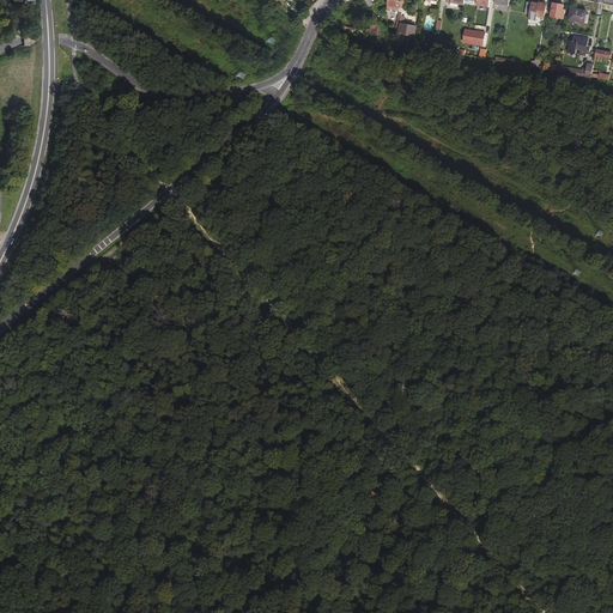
[(401,20),(405,0),(388,0),(387,8),(399,11),(395,32),(399,34),(401,20)]
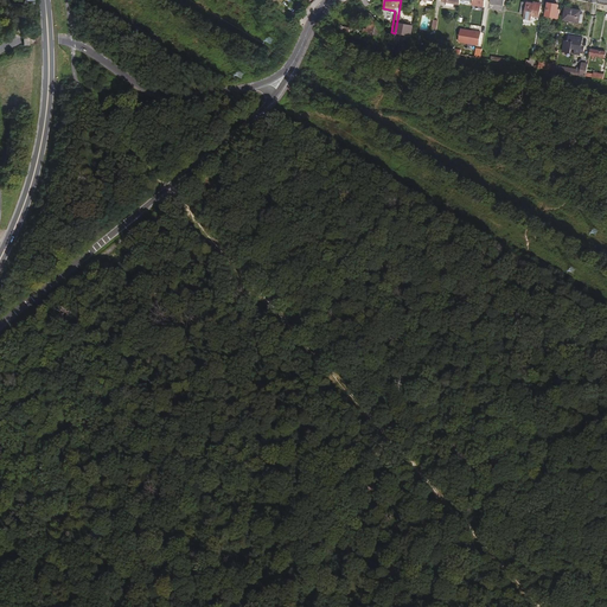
[(524,16),(524,19),(531,20),(531,17),(540,18),(541,6),(534,5),(526,4),(524,16)]
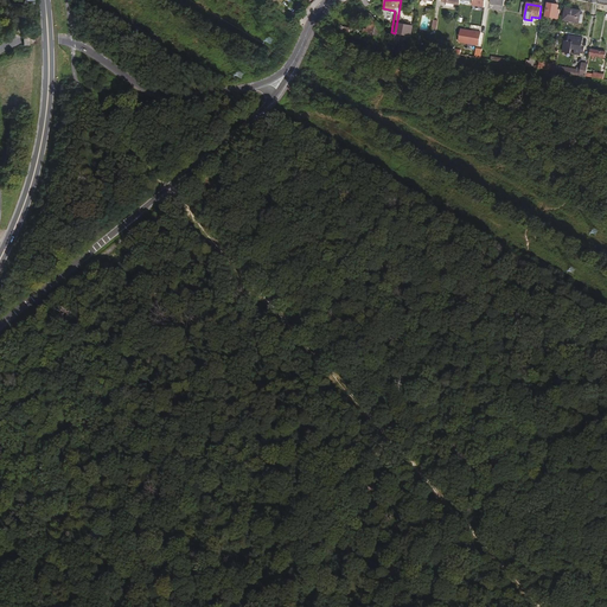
[(549,4),(547,16),(558,18),(560,12),(557,12),(558,5),(549,4)]
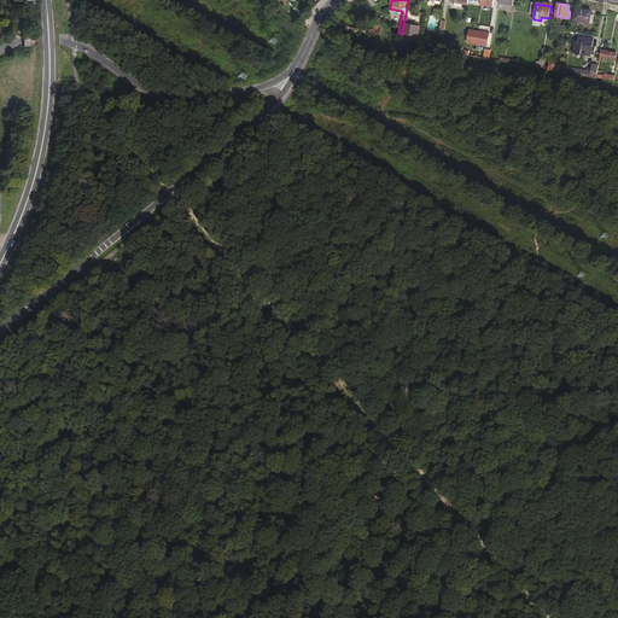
[(576,9),(575,19),(593,23),(594,17),(590,16),(592,11),(576,9)]
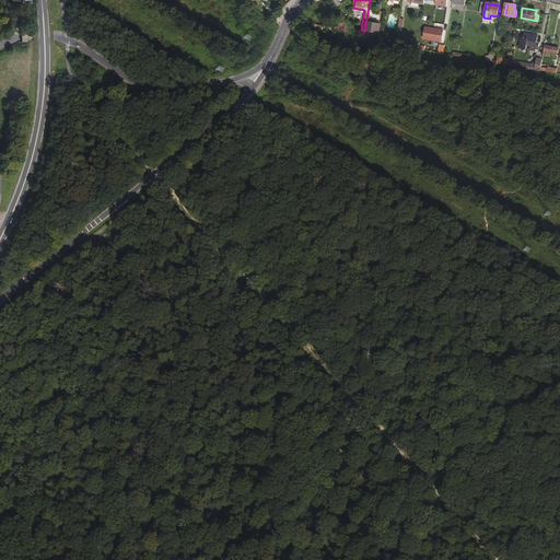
[(336,26),(334,36),(356,38),(361,39),(361,37),(353,27),(352,27),(342,15),(340,26),(336,26)]
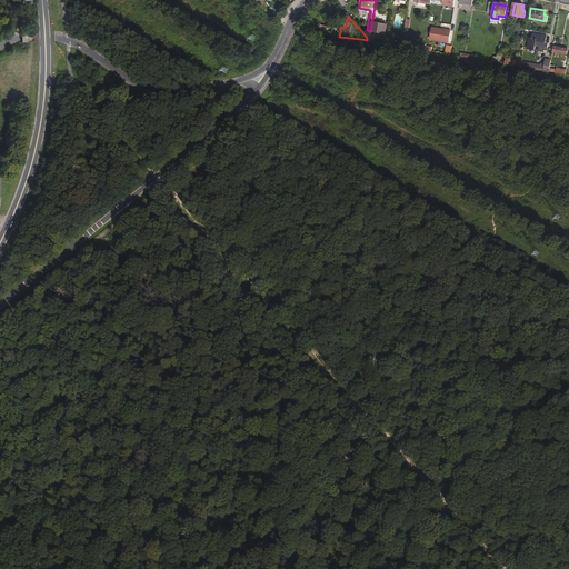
[(372,19),(370,31),(386,33),(387,25),(375,23),(376,20),(372,19)]
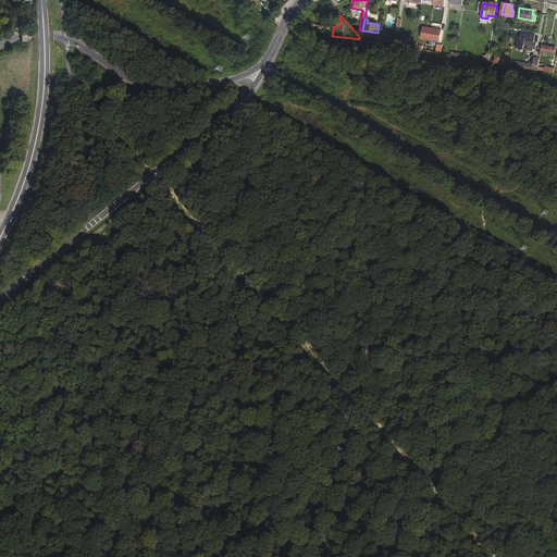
[(313,25),(312,33),(325,35),(326,27),(313,25)]
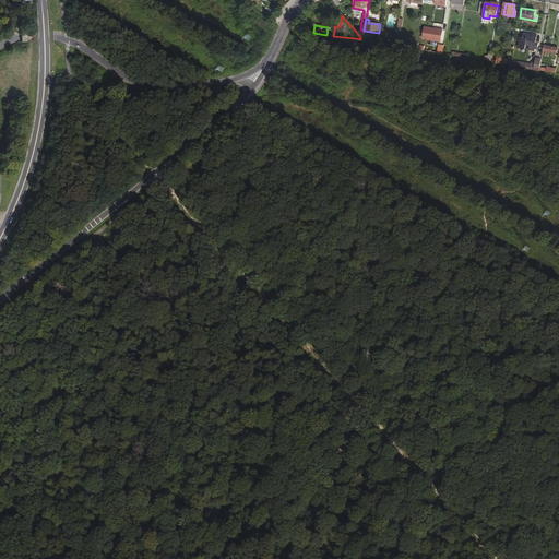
[(397,25),(397,30),(394,45),(403,47),(404,40),(400,39),(402,25),(397,25)]
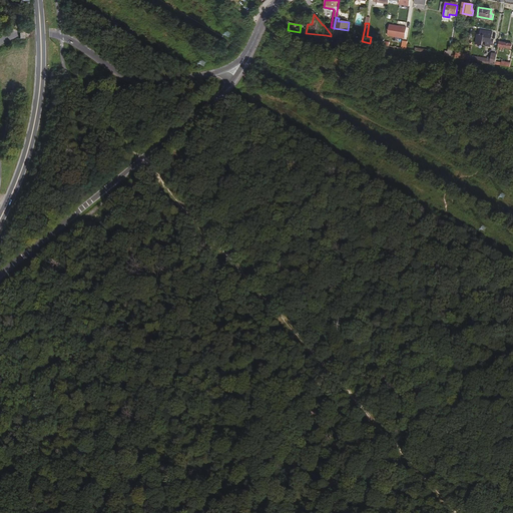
[(388,36),(405,39),(407,28),(390,25),(388,36)]
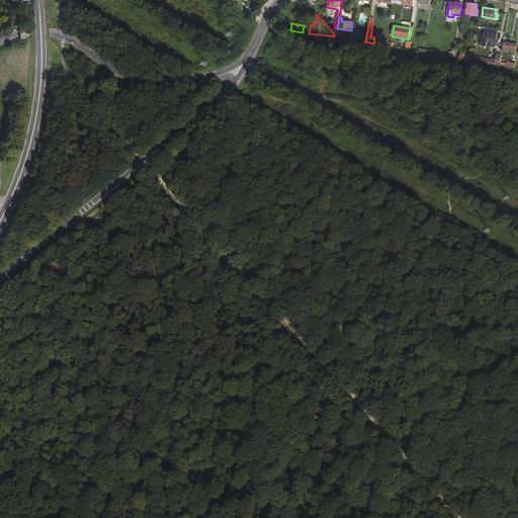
[(498,46),(498,42),(496,41),(496,39),(497,32),(486,30),(485,35),(483,34),(481,45),(487,46),(488,41),(491,42),(491,47),(495,48),(495,46),(498,46)]
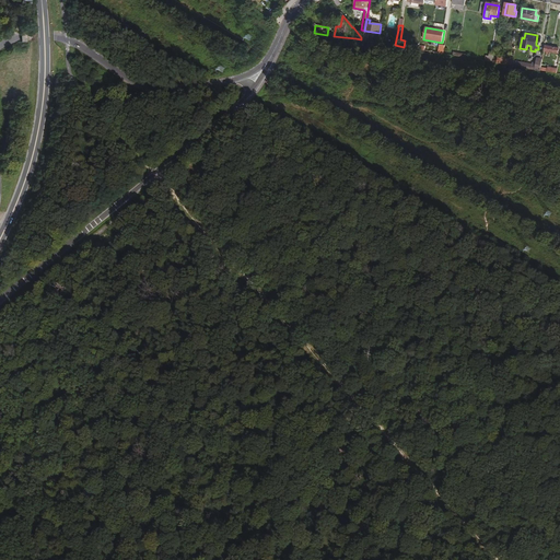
[(486,56),(485,61),(492,62),(494,53),(490,51),(489,56),(486,56)]
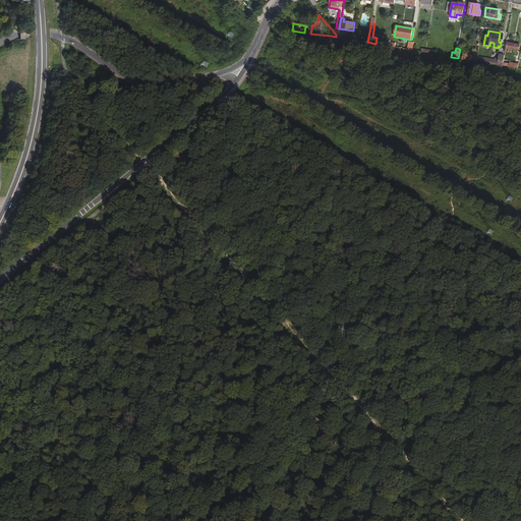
[(490,60),(490,64),(503,66),(505,56),(500,55),(499,61),(490,60)]
